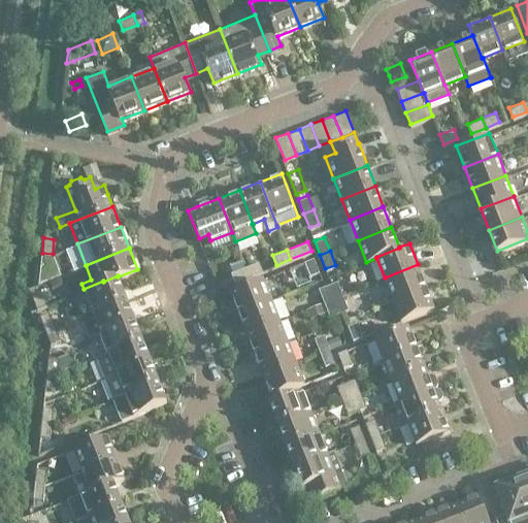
[(42,253),(40,267),(51,269),(53,254),(42,253)]
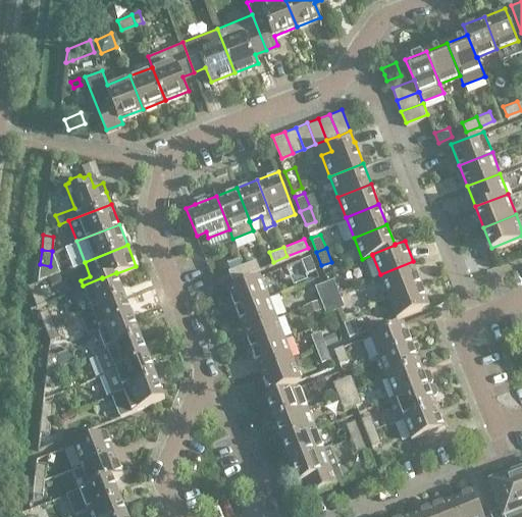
[(310,254),(301,257),(306,271),(316,267),(310,254)]
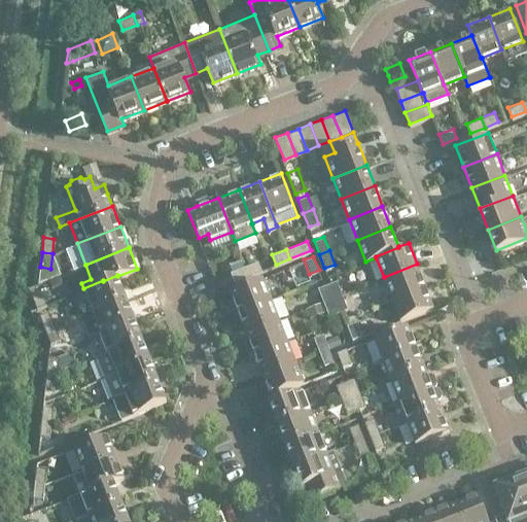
[(244,266),(248,275),(262,270),(258,259),(244,266)]
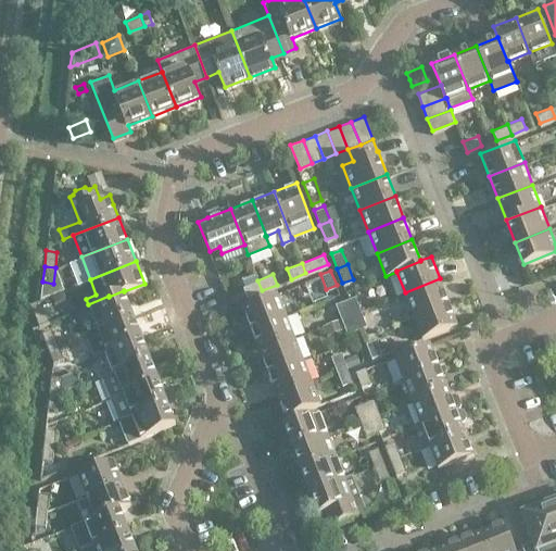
[(405,292),(413,314),(449,300),(440,278),(405,292)]
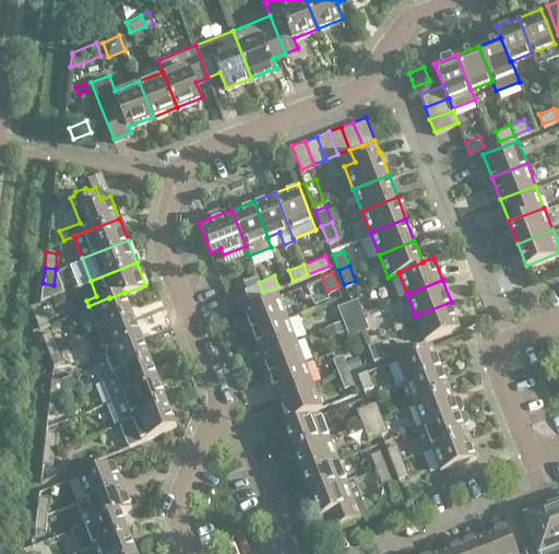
[(248,297),(263,292),(259,282),(245,287),(248,297)]
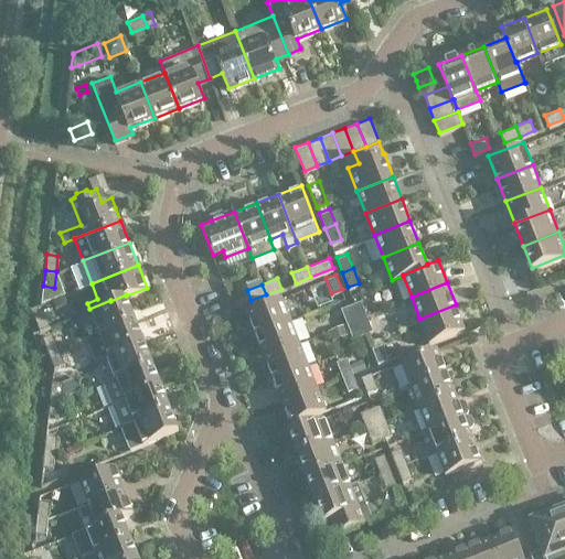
[(89,309),(98,331),(135,318),(126,296),(126,294),(110,301),(110,300),(89,309)]
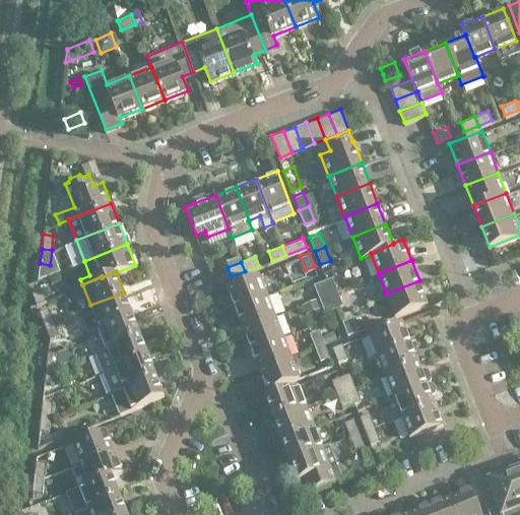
[(259,272),(225,285),(235,307),(267,294),(259,272)]
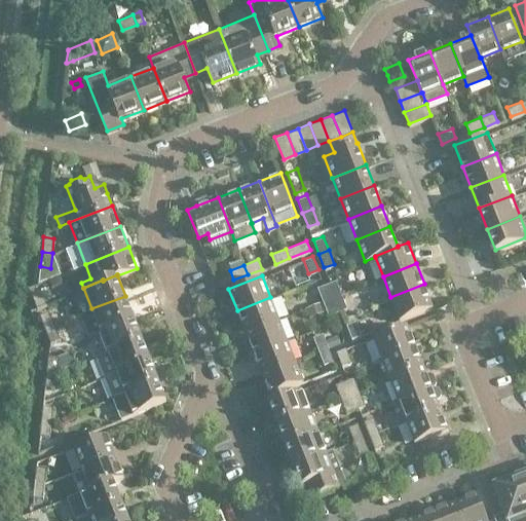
[(327,283),(332,296),(341,293),(336,278),(327,283)]
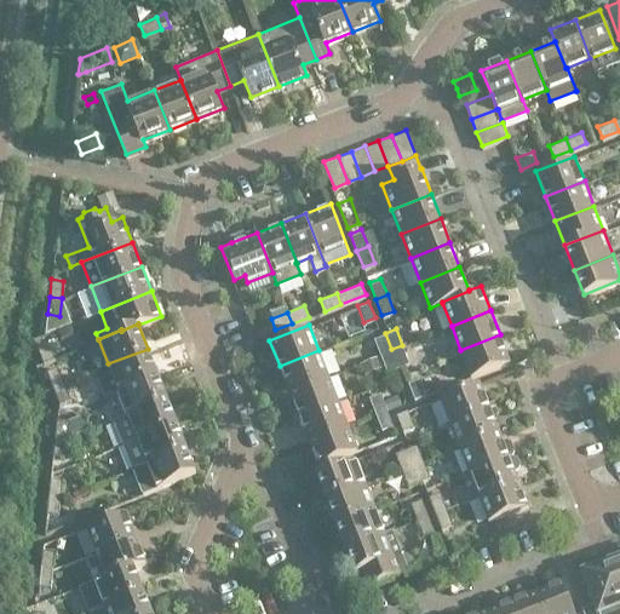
[(374,337),(380,354),(391,349),(385,333),(374,337)]
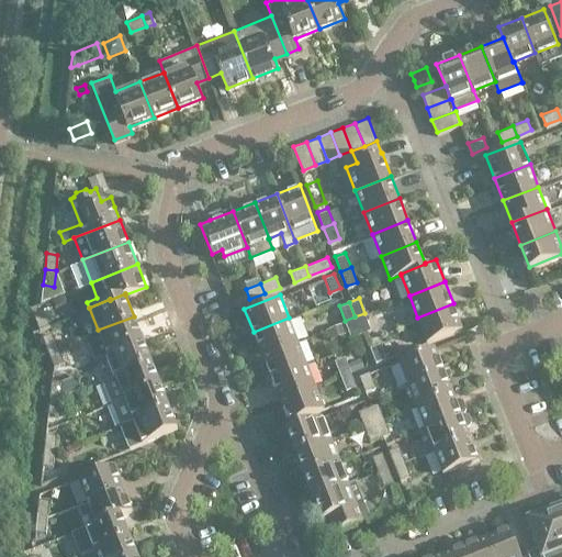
[(427,341),(462,326),(453,303),(417,318),(427,341)]
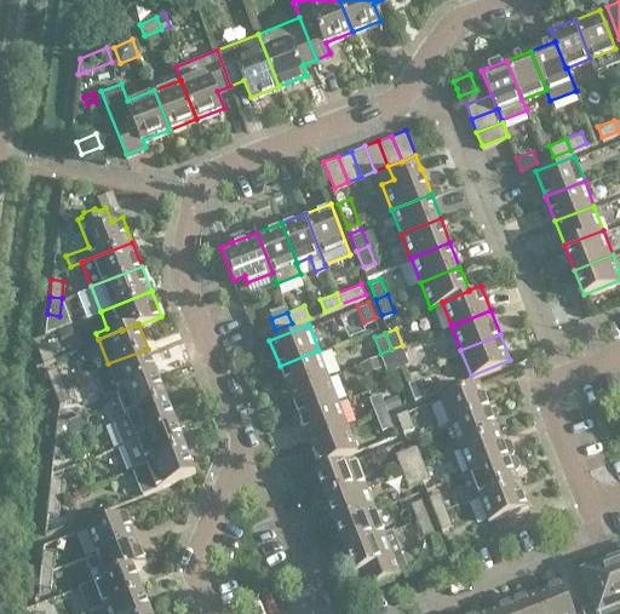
[(36,344),(44,361),(55,357),(49,340),(36,344)]
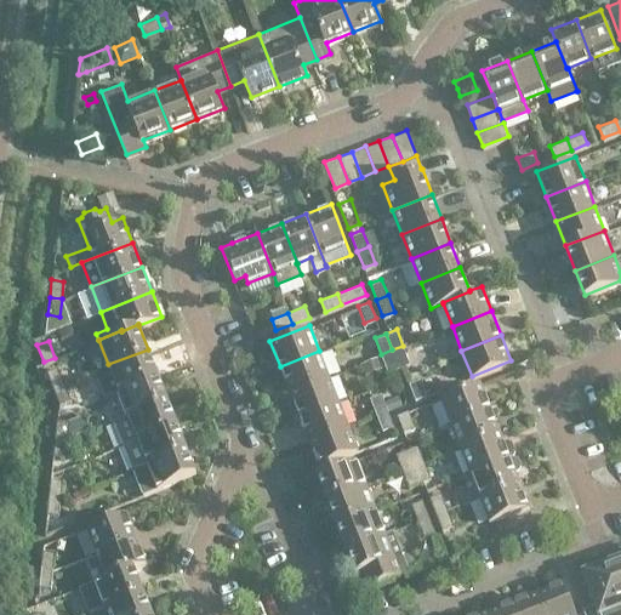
[(392,349),(398,366),(409,362),(403,346),(392,349)]
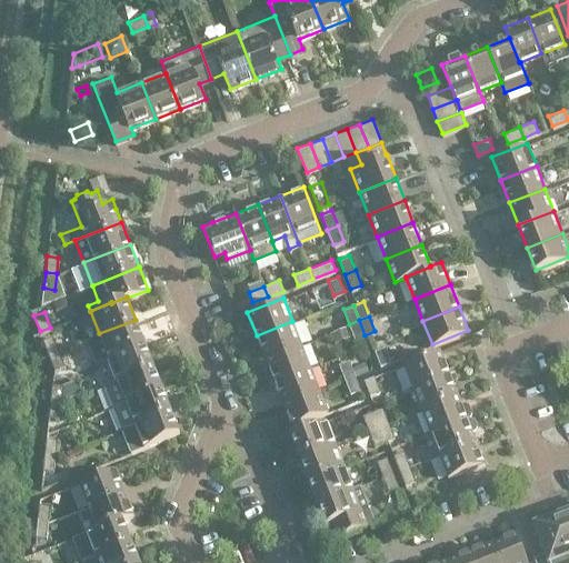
[(108,355),(145,342),(136,320),(99,333),(87,339),(96,361),(108,355)]
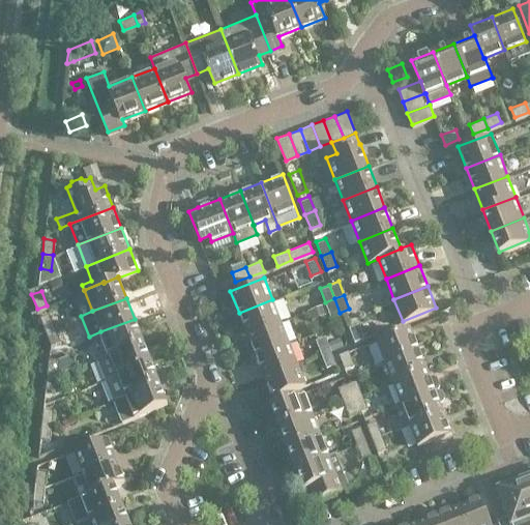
[(330,316),(340,313),(334,298),(325,302),(330,316)]
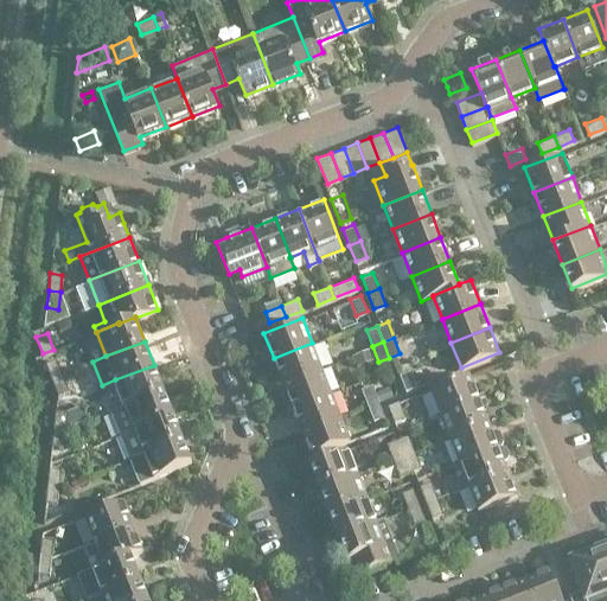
[(312,343),(274,358),(283,382),(321,366),(312,343)]
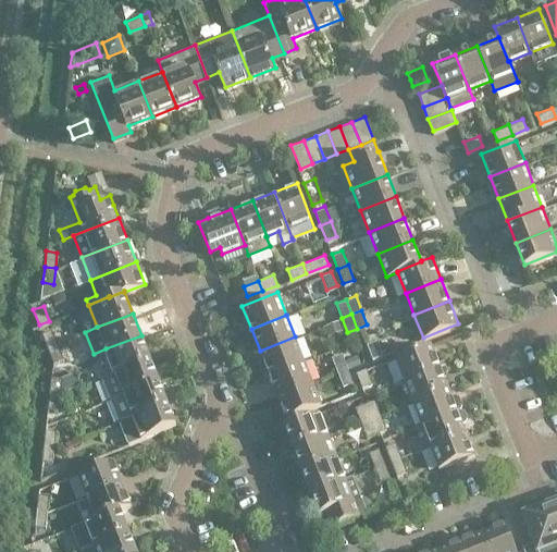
[(326,333),(345,327),(342,318),(323,324),(326,333)]
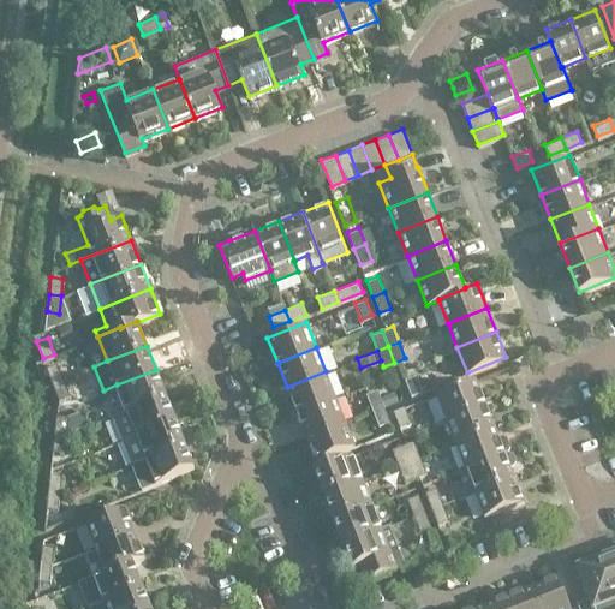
[(53,382),(64,378),(58,362),(46,366),(53,382)]
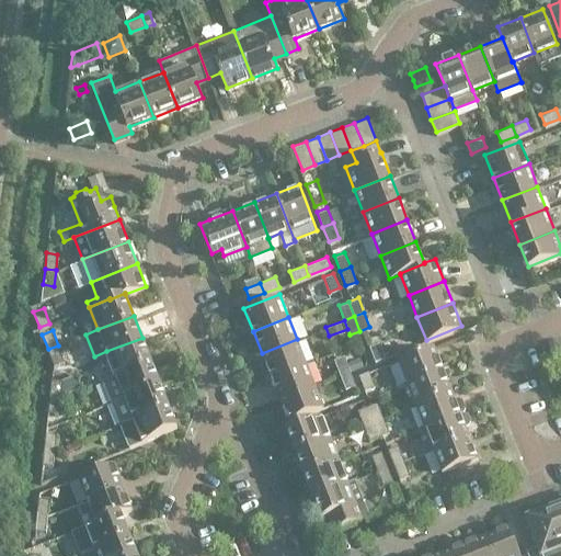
[(106,351),(115,374),(151,360),(142,338),(106,351)]
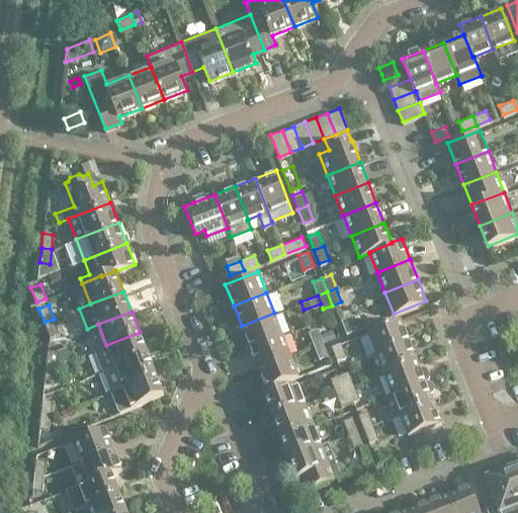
[(274,313),(242,326),(249,346),(282,333),(274,313)]
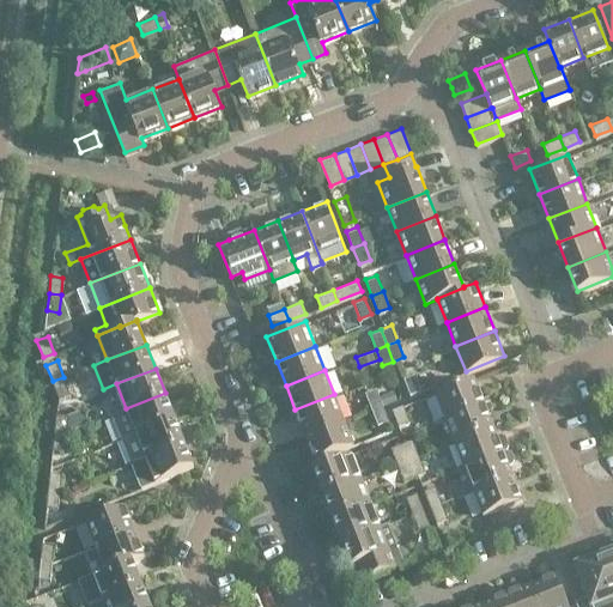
[(410,393),(420,389),(414,372),(404,376),(410,393)]
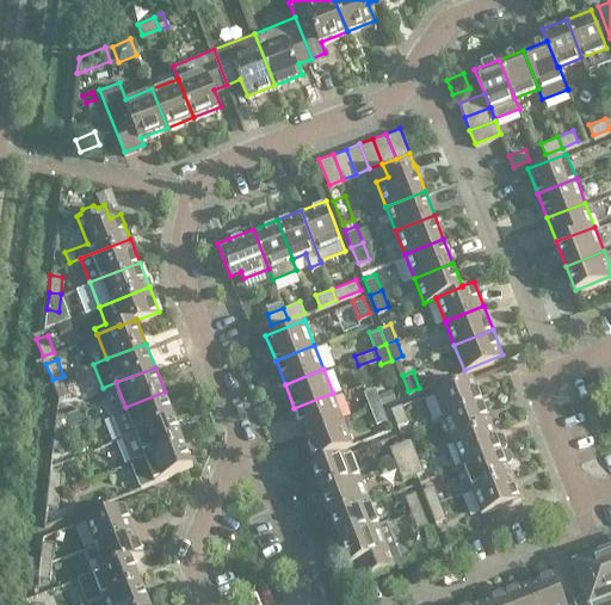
[(473,375),(433,389),(443,414),(482,399),(473,375)]
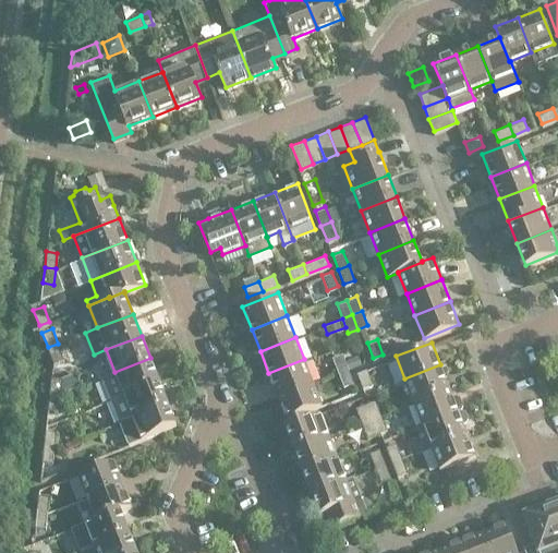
[(63,358),(58,344),(48,347),(53,362),(63,358)]
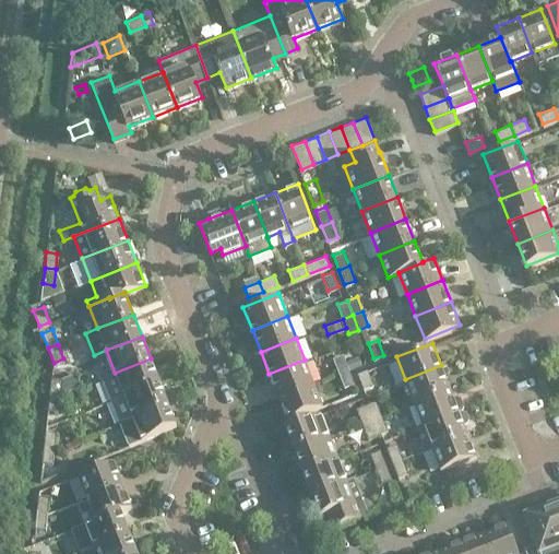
[(332,356),(339,372),(348,368),(343,353),(332,356)]
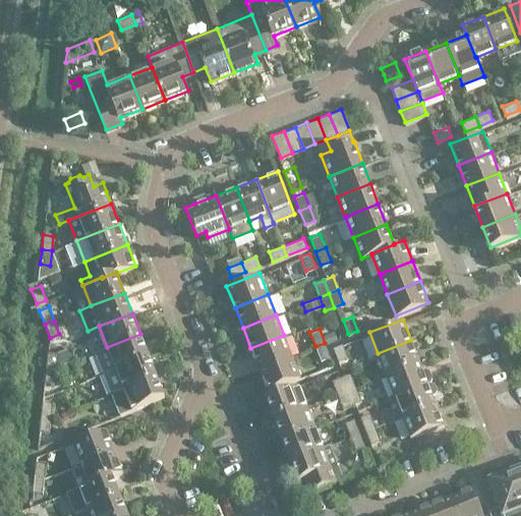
[(98,350),(106,370),(149,354),(140,334),(107,347),(98,350)]
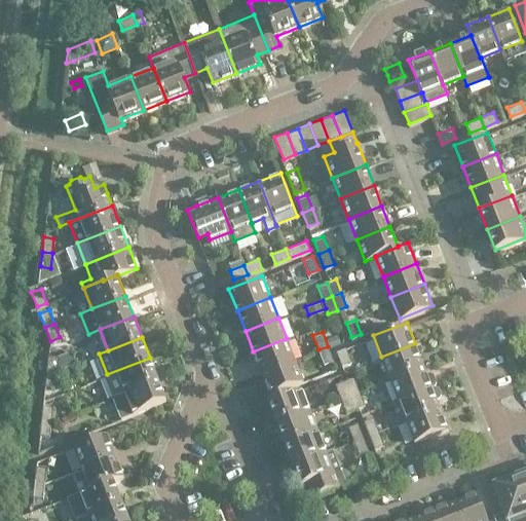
[(287,338),(253,351),(261,372),(295,359),(287,338)]
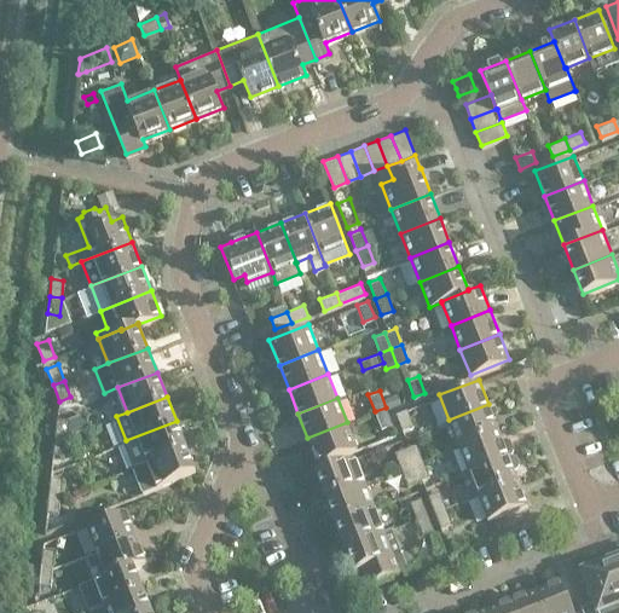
[(489,404),(449,420),(458,444),(498,429),(489,404)]
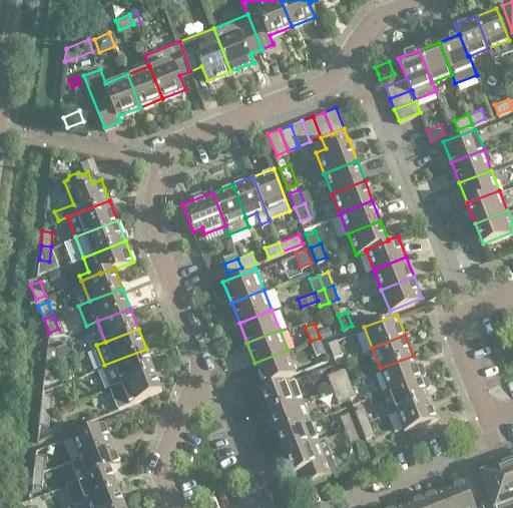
[(316,355),(325,351),(320,338),(311,341),(316,355)]
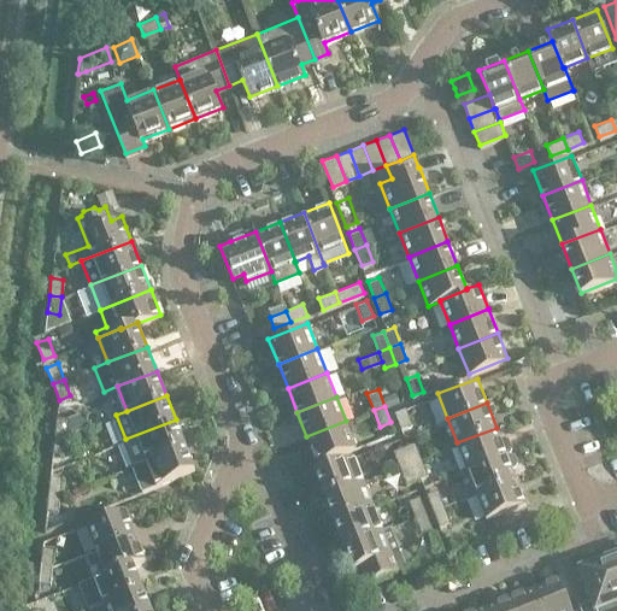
[(394,411),(401,427),(412,423),(406,406),(394,411)]
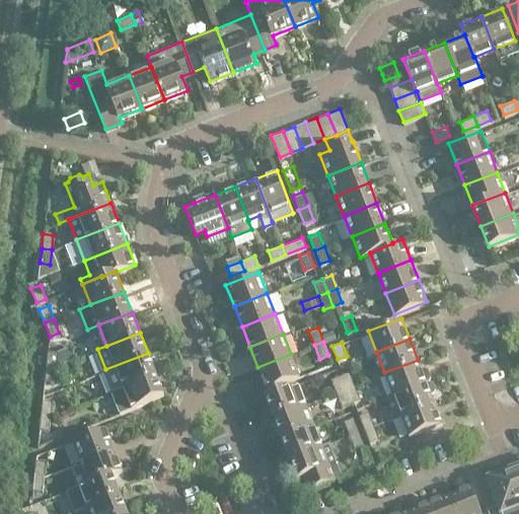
[(46,364),(56,365),(58,351),(48,349),(46,364)]
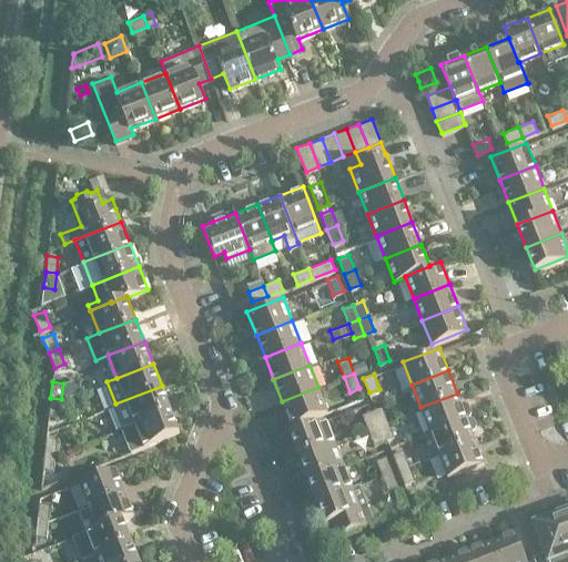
[(162,386),(115,404),(123,426),(170,408),(162,386)]
